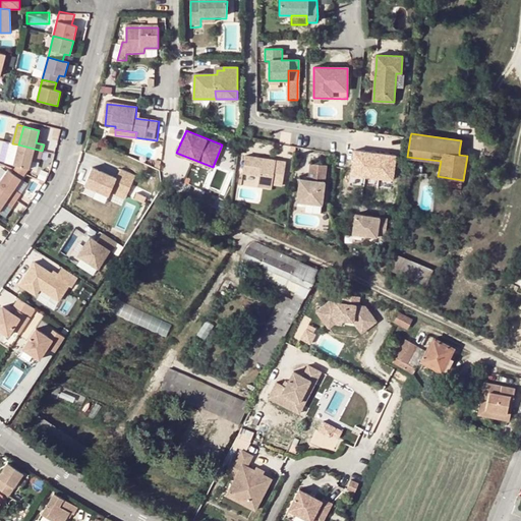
[(6,162),(13,164),(18,145),(12,143),(11,143),(6,162)]
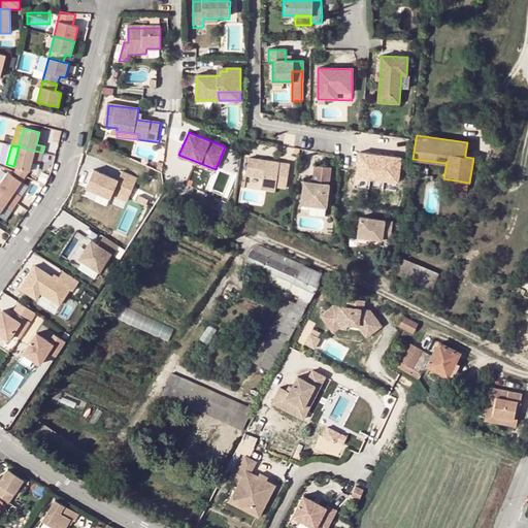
[(13,166),(13,167),(30,171),(33,160),(40,162),(42,153),(19,146),(13,166)]
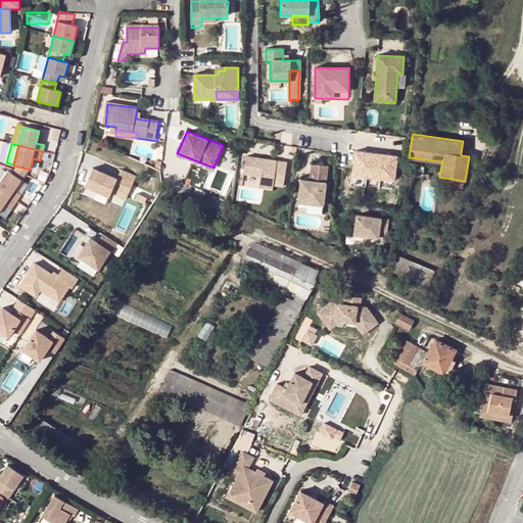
[(397,155),(355,150),(352,175),(394,179),(397,155)]
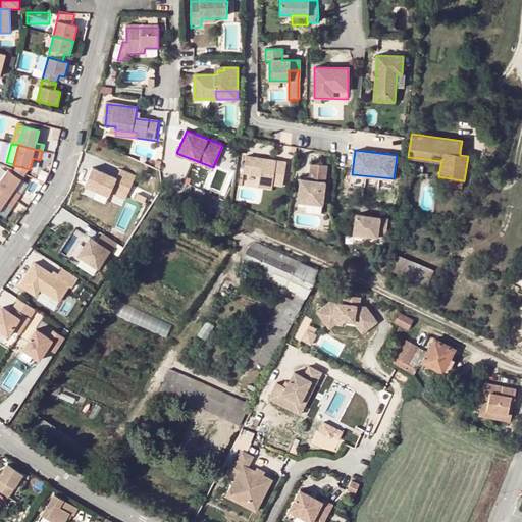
[(286,162),(246,155),(243,173),(260,175),(258,186),(272,188),(272,185),(282,187),(286,162)]
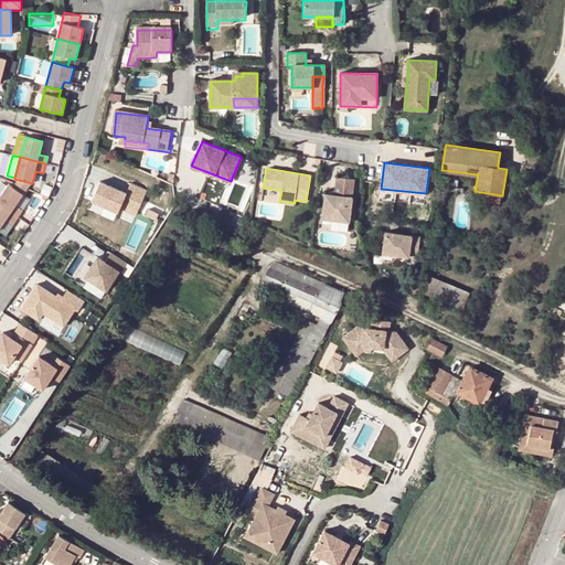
[(354,179),(337,177),(334,194),(324,193),(322,217),(349,221),(354,179)]
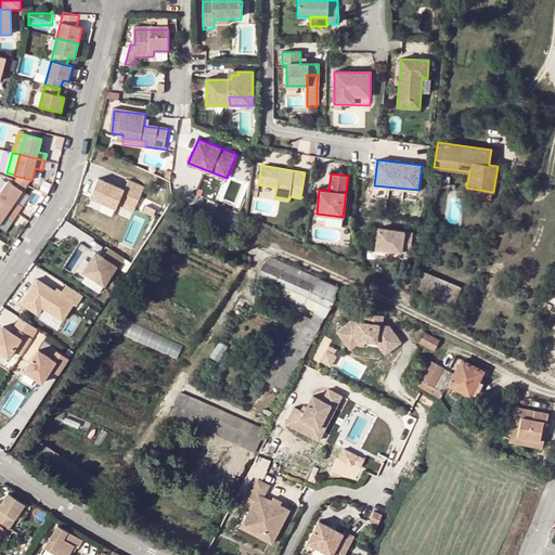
[(26,185),(29,186),(31,180),(14,176),(13,180),(26,185)]
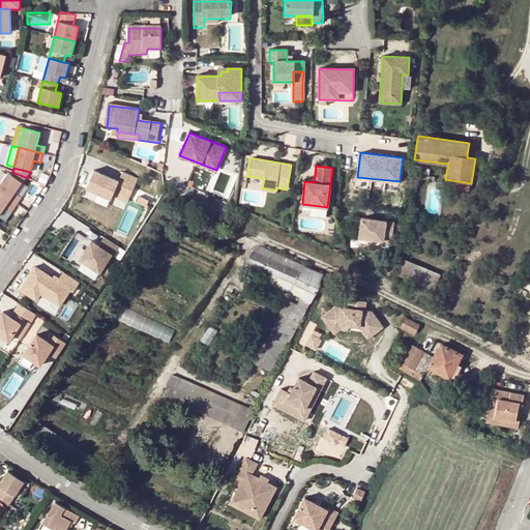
[(9,170),(7,174),(22,183),(25,177),(12,172),(9,170)]
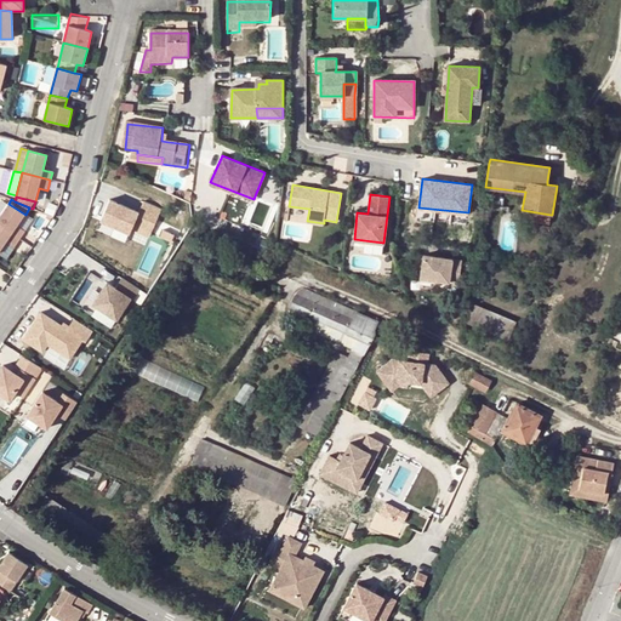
[(131,224),(151,233),(161,210),(143,201),(138,214),(110,200),(101,221),(127,233),(130,229),(131,224)]
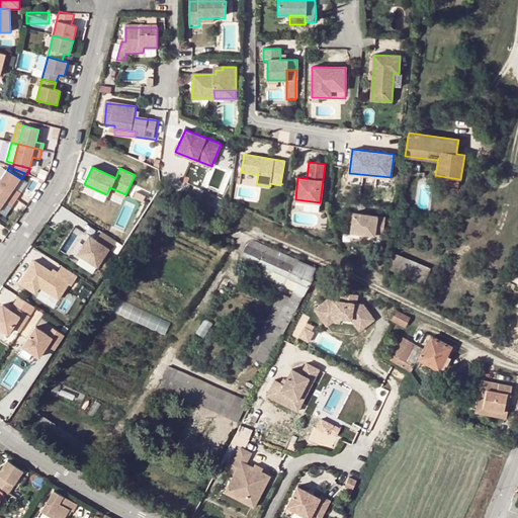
[(20,193),(13,189),(21,179),(7,170),(0,180),(0,188),(16,199),(20,193)]
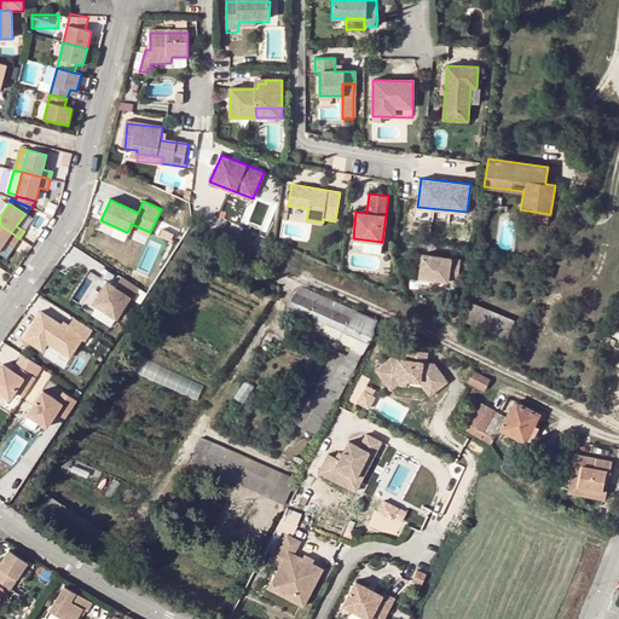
[(547,224),(549,214),(520,209),(520,213),(530,214),(528,220),(547,224)]
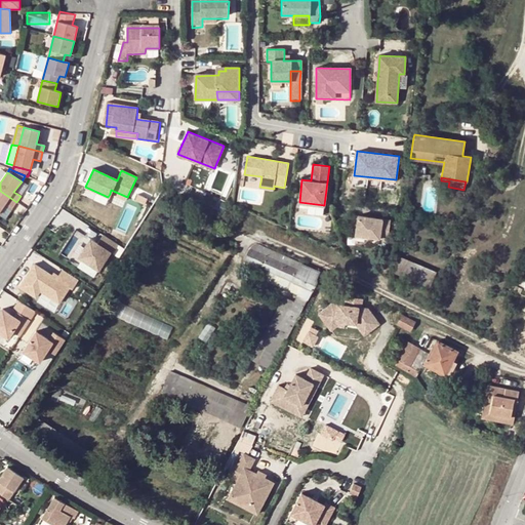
[(125,201),(127,197),(111,190),(110,194),(125,201)]
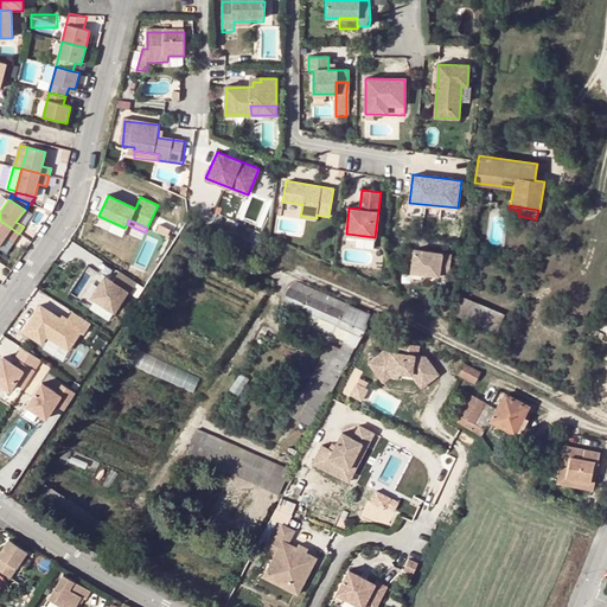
[(0,243),(6,236),(13,242),(19,234),(0,221),(0,243)]
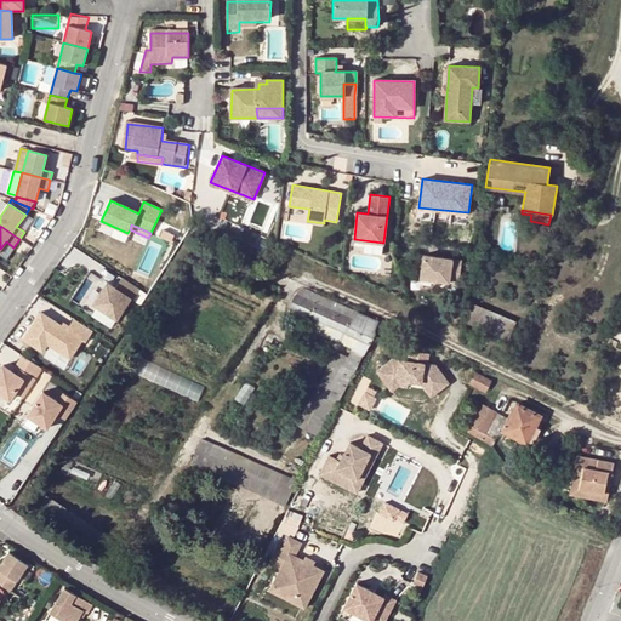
[(462,260),(423,255),(420,278),(459,283),(462,260)]
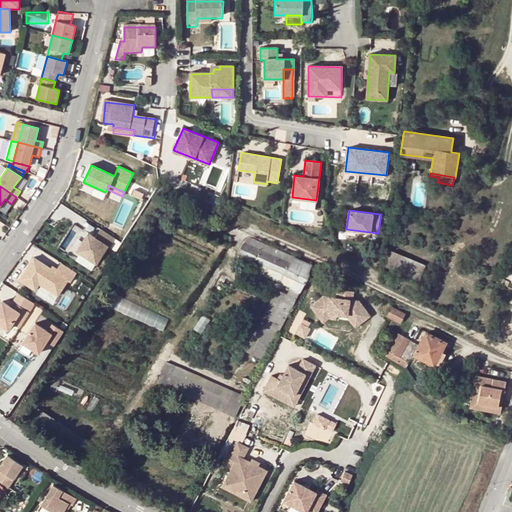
[(107,246),(109,247),(114,239),(100,230),(94,238),(87,233),(76,250),(96,262),(107,246)]
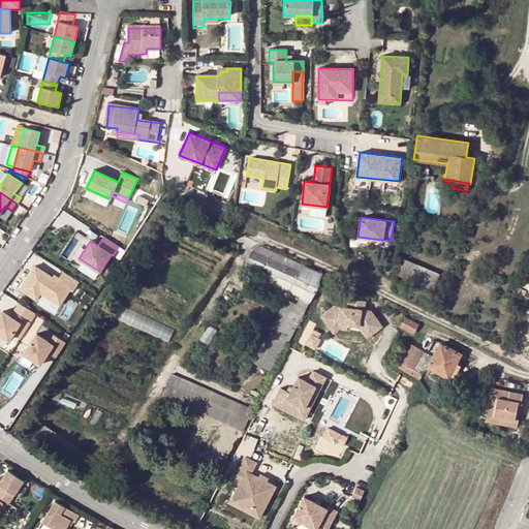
[(294,307),(284,302),(281,308),(252,363),(272,373),(313,293),(318,284),(316,281),(319,274),(303,267),(259,248),(258,247),(256,247),(254,248),(253,248),(252,249),(251,251),(245,263),(272,275),(294,285),(304,289),(299,299),(294,307)]
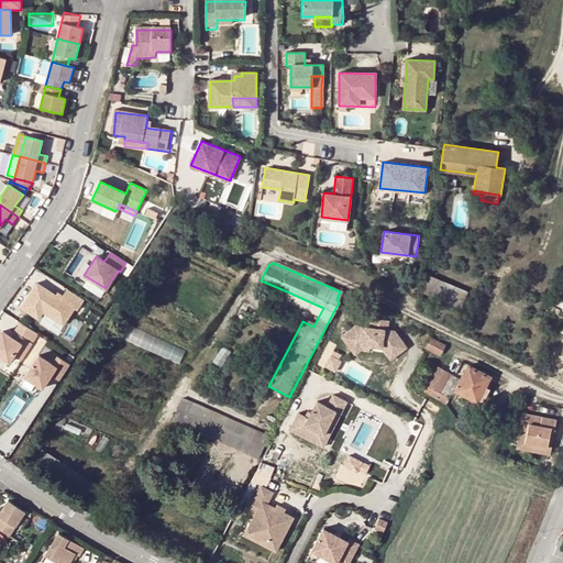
[(431,276),(430,277),(426,287),(423,293),(460,308),(466,291),(431,276)]
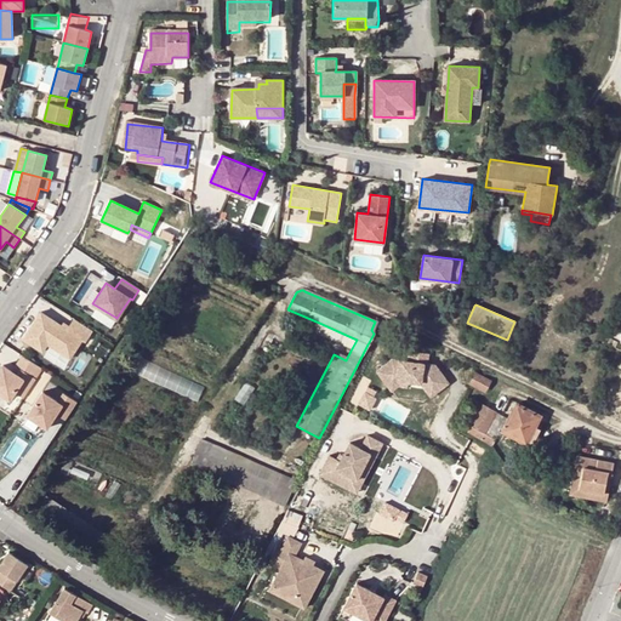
[(285,314),(315,329),(319,323),(288,309),(285,314)]
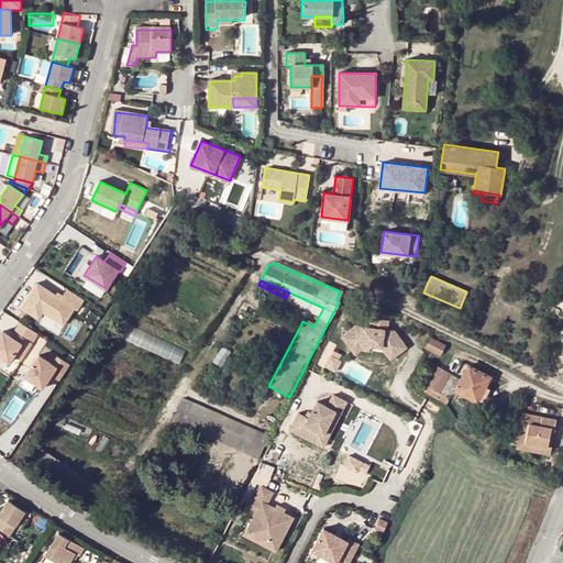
[(74,307),(77,309),(83,300),(66,289),(59,298),(35,283),(19,307),(37,320),(43,312),(62,326),(74,307)]
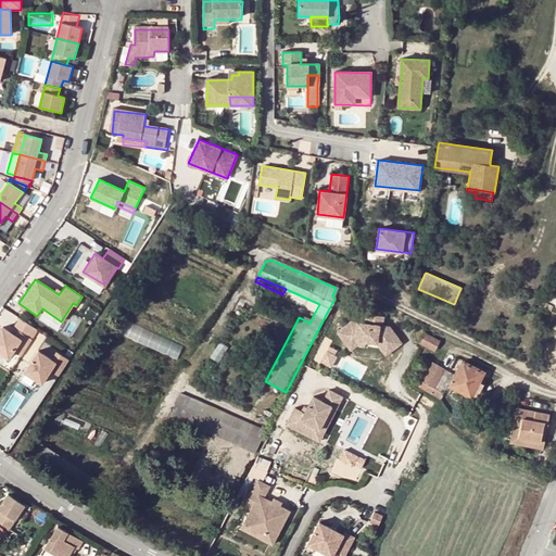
[(310,300),(286,289),(282,294),(280,300),(293,305),(297,301),(303,303),(301,308),(314,314),(319,304),(310,300)]
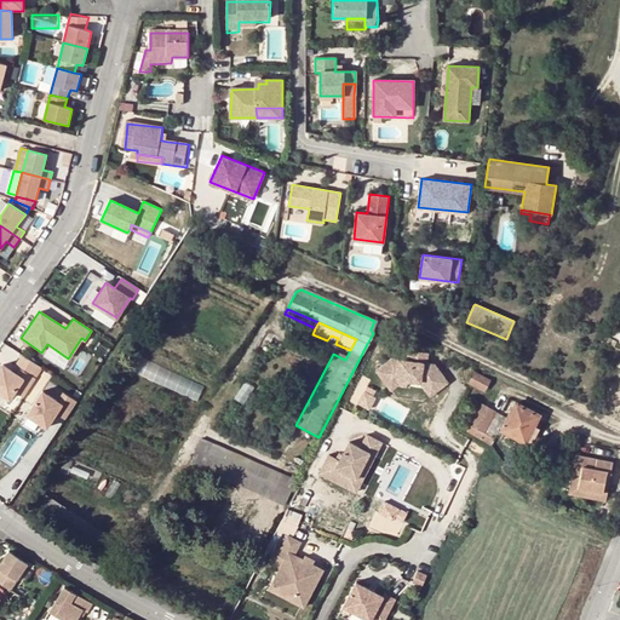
[(567,339),(567,344),(564,357),(572,359),(575,340),(567,339)]
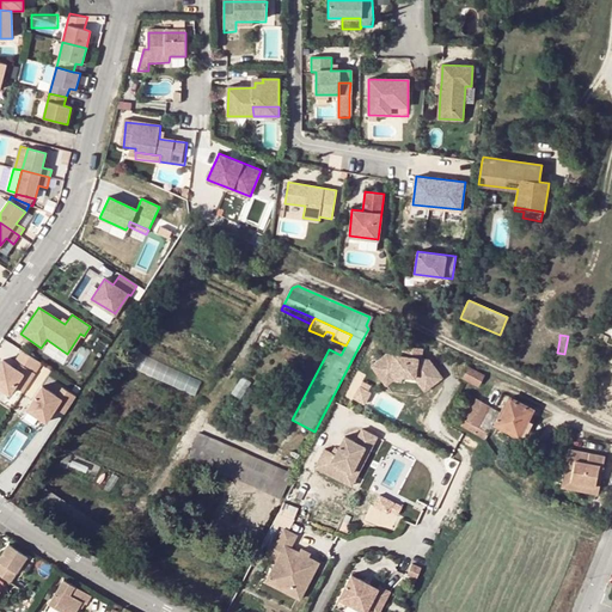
[(402,373),(416,375),(428,377),(438,369),(430,357),(424,357),(426,348),(408,344),(407,354),(386,352),(371,361),(381,378),(391,371),(402,373)]
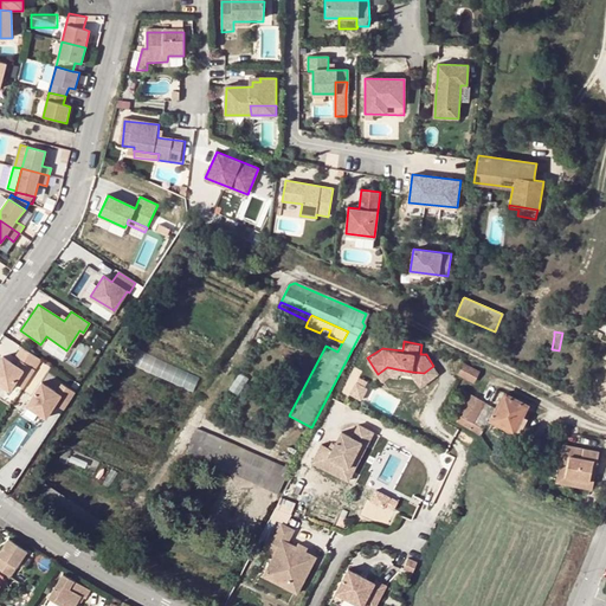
[(316,349),(322,353),(326,346),(320,342),(316,349)]
